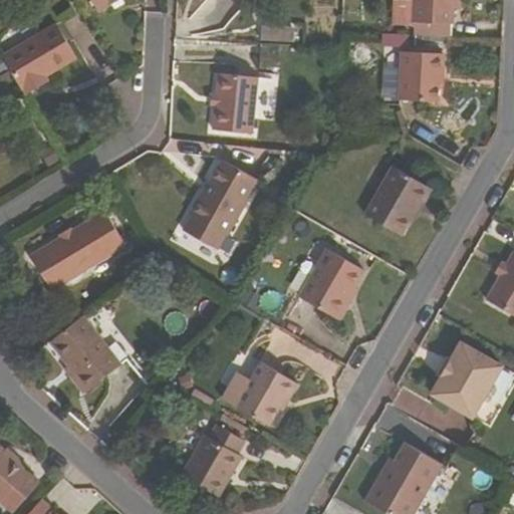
[(89,0),(97,14),(123,0),(89,0)]
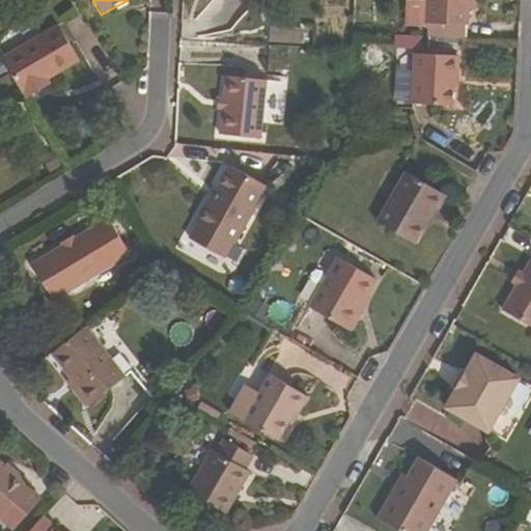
[(429,0),(407,0),(408,26),(429,26),(429,0)]
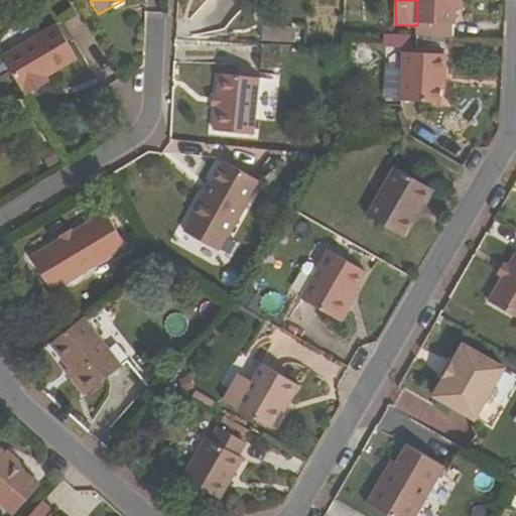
[(417,0),(417,25),(422,25),(422,35),(456,37),(456,26),(458,26),(458,11),(463,11),(463,0),(417,0)]
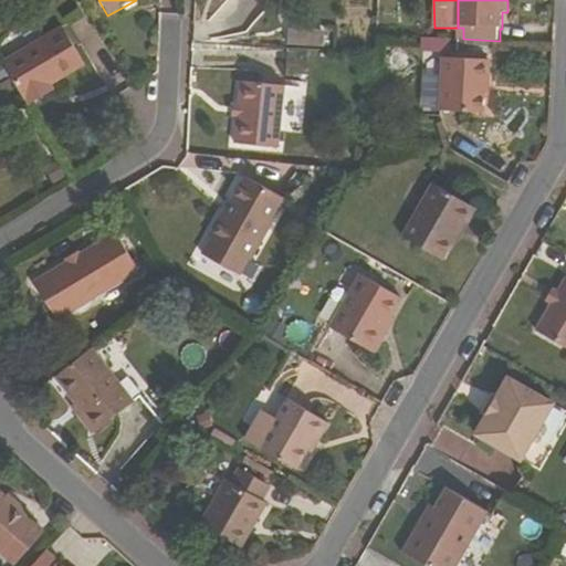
[(458,28),(435,28),(435,38),(463,39),(463,28),(458,28)]
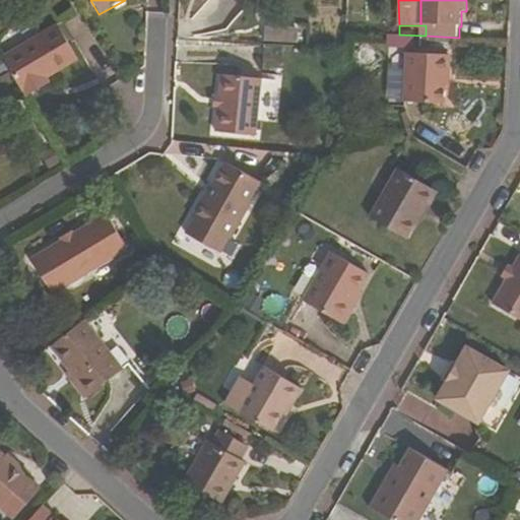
[(82,62),(62,26),(4,60),(10,70),(26,96),(46,87),(45,84),(43,80),(49,78),(82,62)]
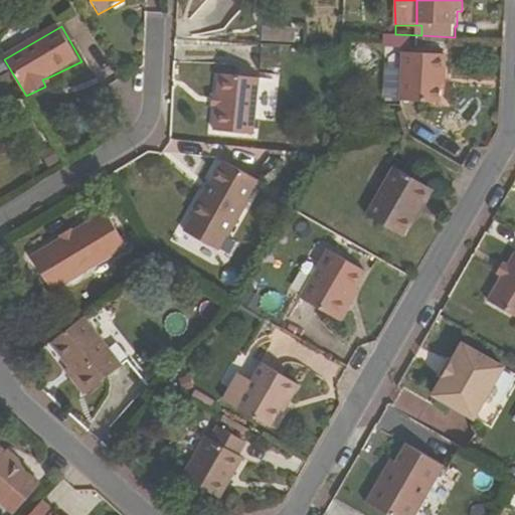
[(266,26),(265,42),(298,43),(298,28),(266,26)]
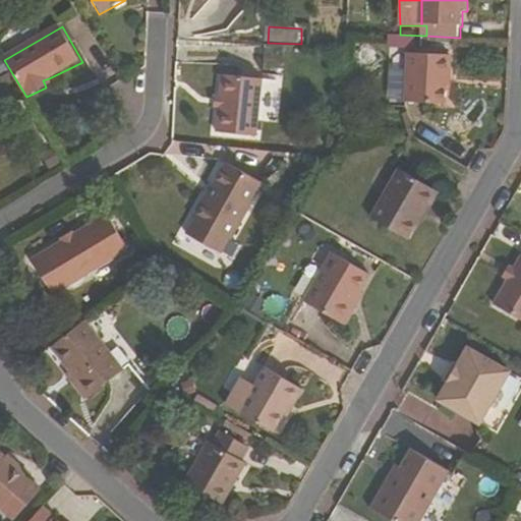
[(453,74),(453,55),(410,54),(410,106),(448,105),(448,85),(448,74),(453,74)]
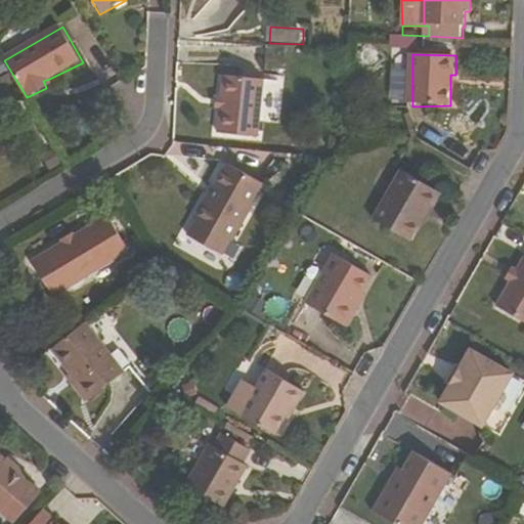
[(259,140),(265,79),(225,75),(222,101),(221,112),(219,137),(259,140)]
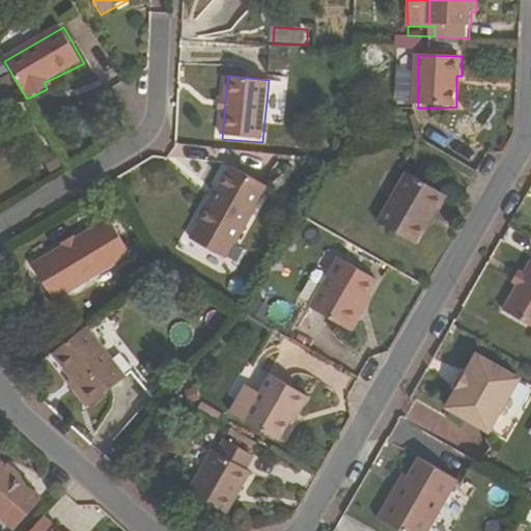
[(243,242),(250,245),(277,193),(228,170),(208,211),(202,207),(192,228),(193,229),(186,243),(230,267),(243,242)]
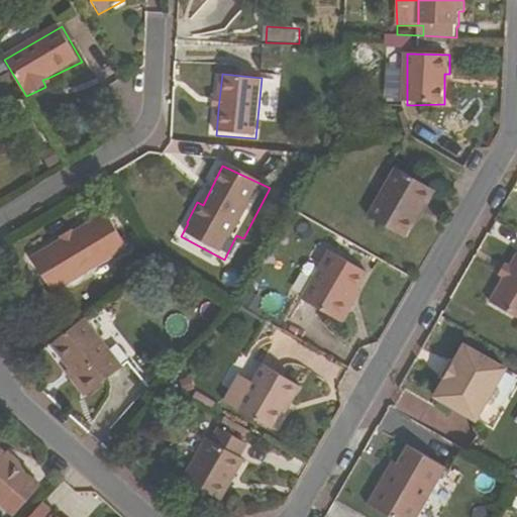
[(415,215),(430,188),(393,167),(368,212),(404,233),(415,215)]
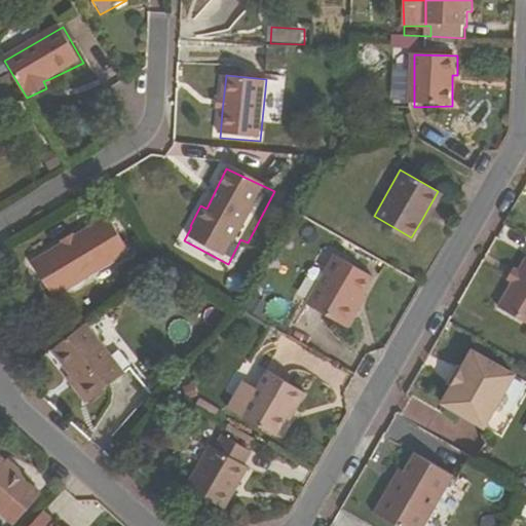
[(443,194),(438,191),(422,219),(427,222),(443,194)]
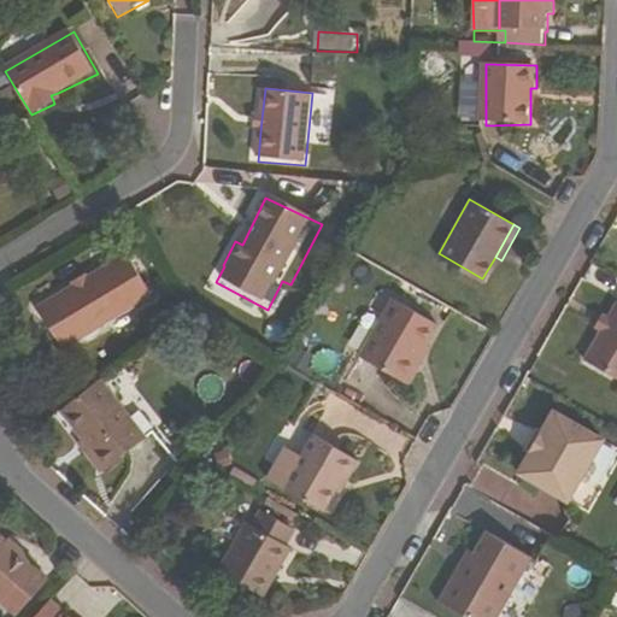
[(60,353),(151,299),(127,258),(87,282),(69,292),(35,311),(60,353)]
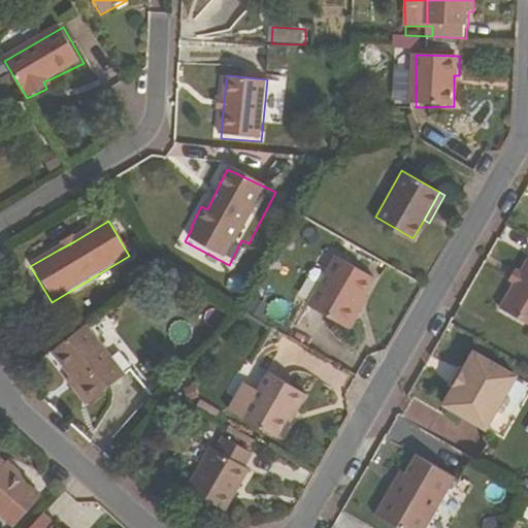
[(59,250),(74,241),(71,236),(56,245),(59,250)]
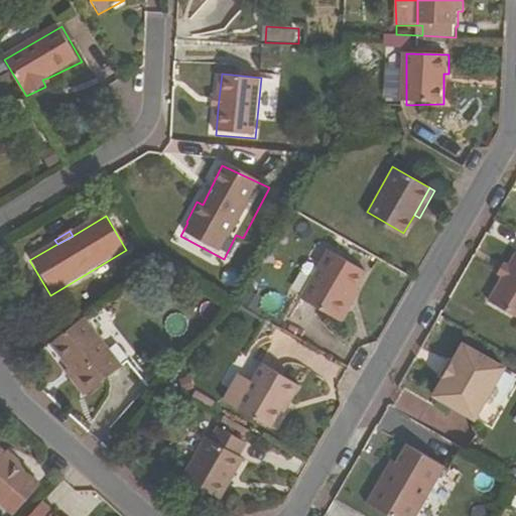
[(357,293),(367,278),(332,253),(300,299),(336,324),(350,303),(348,302),(355,292),(357,293)]
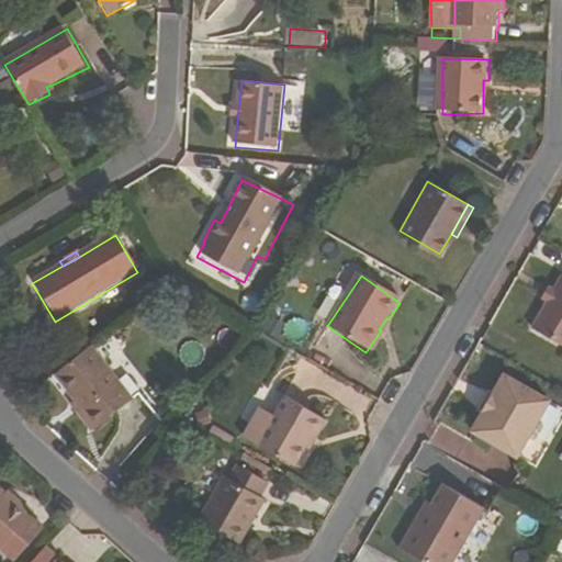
[(547,303),(532,330),(561,345),(561,277),(560,276),(550,296),(547,303)]
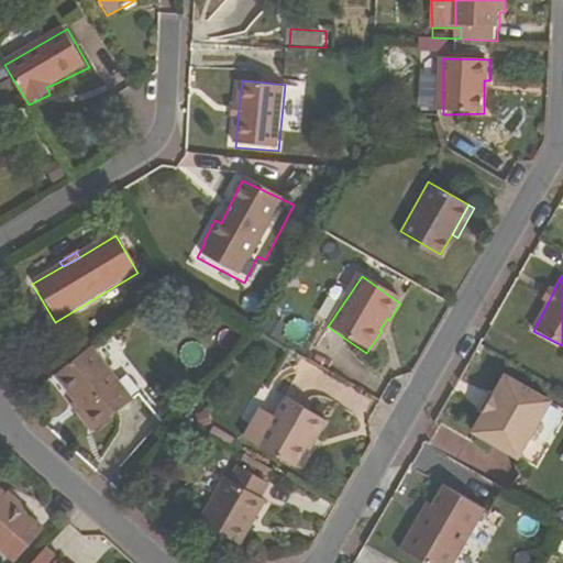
[(548,304),(551,297),(544,294),(541,299),(548,304)]
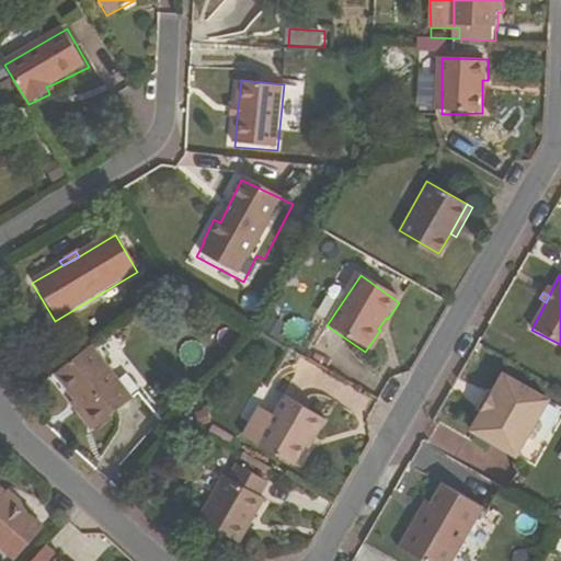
[(391,322),(388,319),(386,318),(378,329),(380,330),(365,352),(369,355),(391,322)]
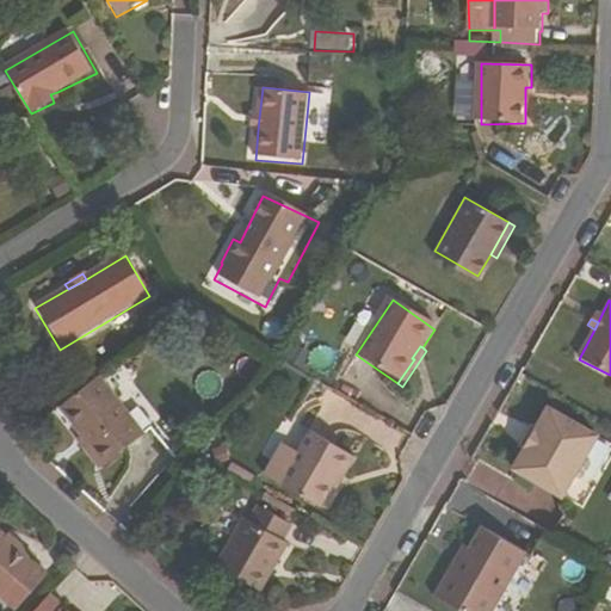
[(105,467),(146,434),(99,377),(60,409),(82,437),(105,467)]
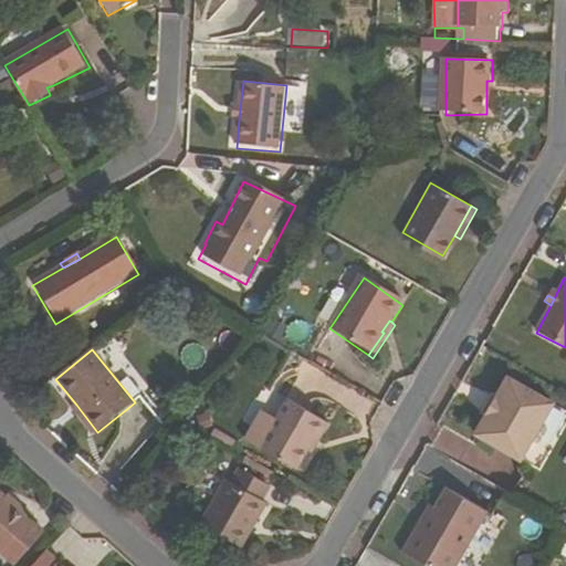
[(522,460),(555,399),(510,374),(499,392),(486,415),(477,435),(522,460)]
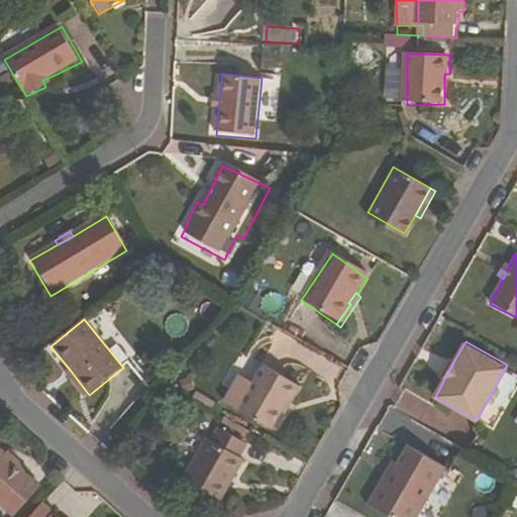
[(444,379),(455,358),(450,356),(440,377),(444,379)]
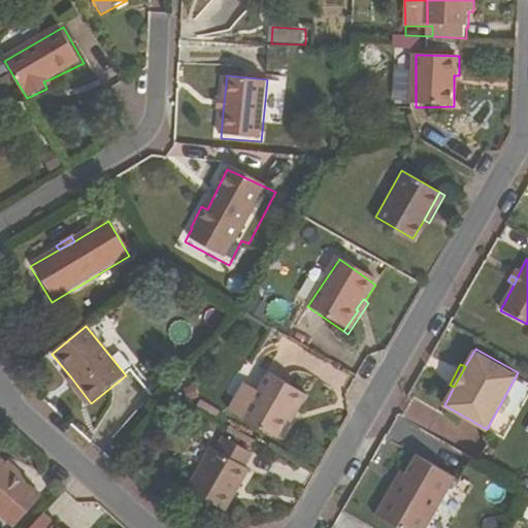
[(242,381),(227,408),(275,435),(287,416),(293,405),(297,408),(306,392),(267,371),(257,389),(242,381)]
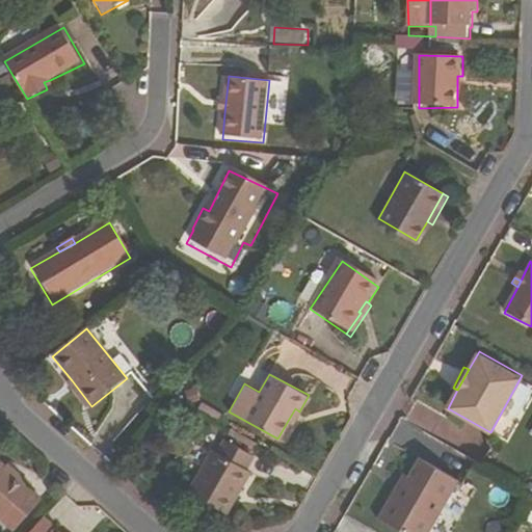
[(72,380),(68,383),(87,409),(91,406),(72,380)]
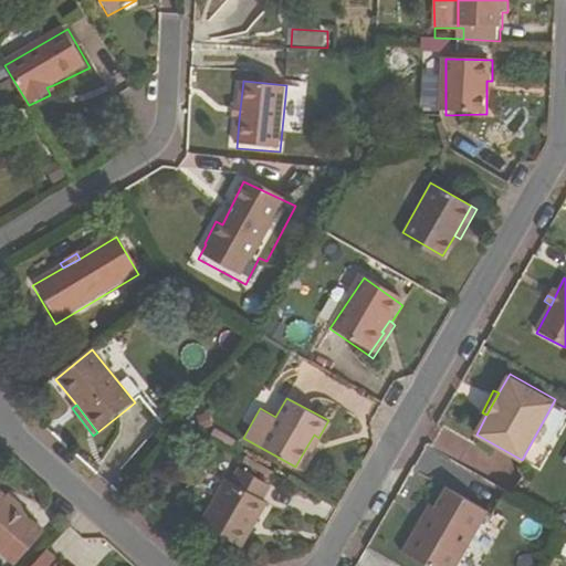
[(314,435),(307,446),(312,449),(318,438),(314,435)]
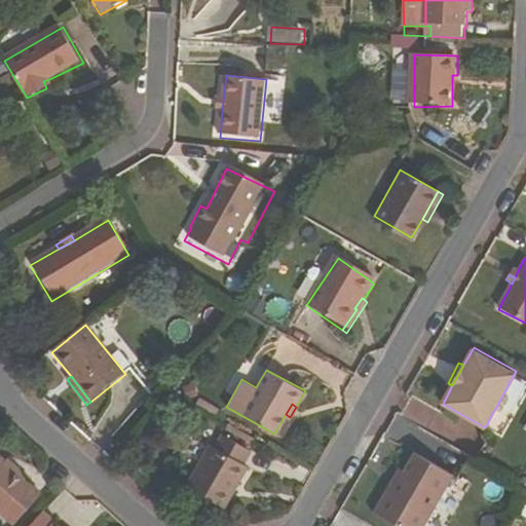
[(227,429),(253,445),(255,441),(229,425),(227,429)]
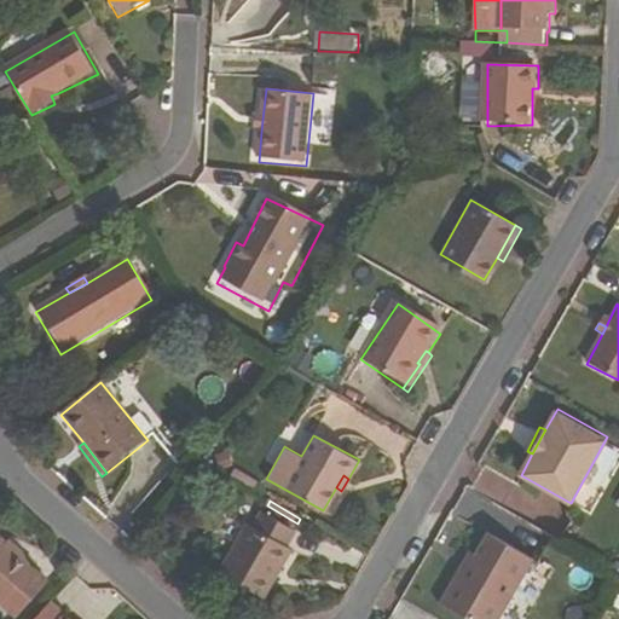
[(282,570),(284,572),(296,550),(290,548),(300,532),(266,513),(256,528),(250,526),(224,574),(268,600),(278,582),(276,580),(282,570)]
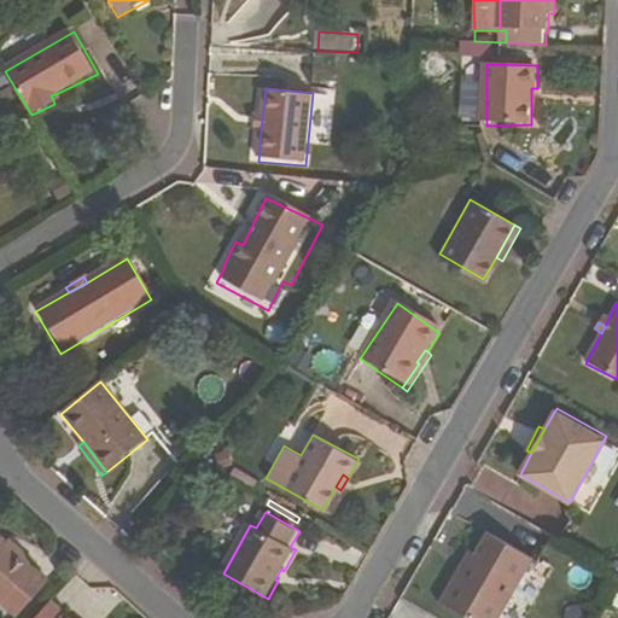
[(468,617),(501,617),(536,564),(493,536),(483,553),(468,576),(462,572),(444,602),(468,617)]
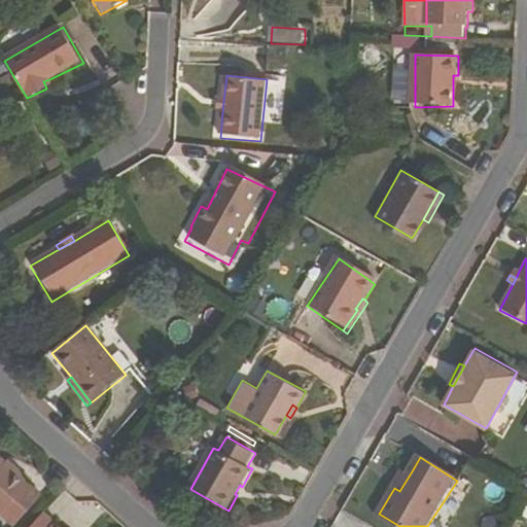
[(5,464),(0,459),(0,515),(12,526),(40,496),(27,485),(27,484),(5,464)]
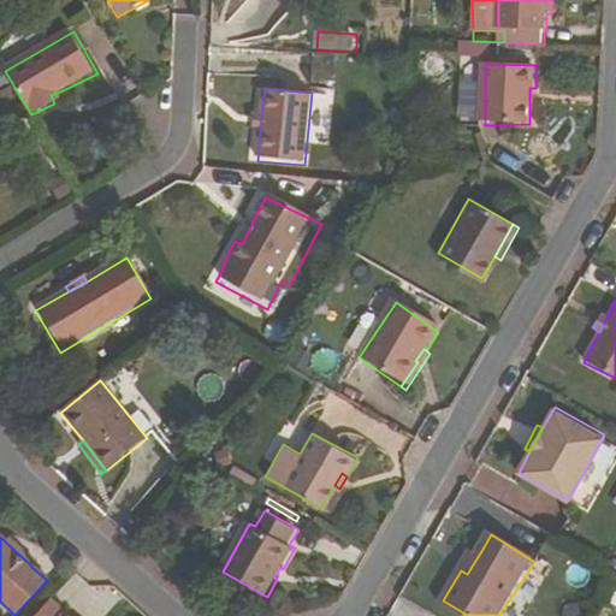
[(6,543),(31,566),(34,562),(9,540),(6,543)]
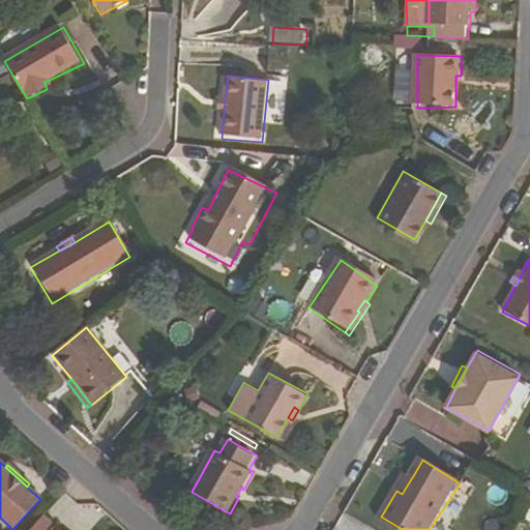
[(414,474),(409,471),(396,491),(402,494),(414,474)]
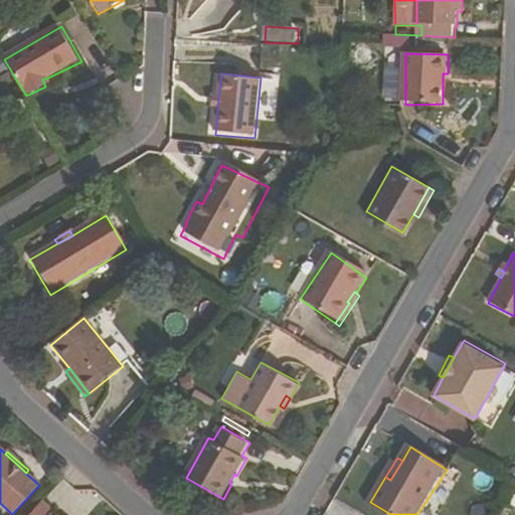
[(504,501),(514,507),(514,484),(513,484),(504,501)]
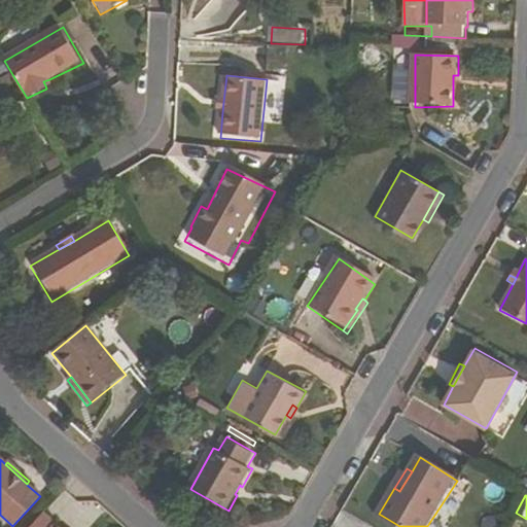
[(57,526),(41,514),(29,526),(57,526)]
